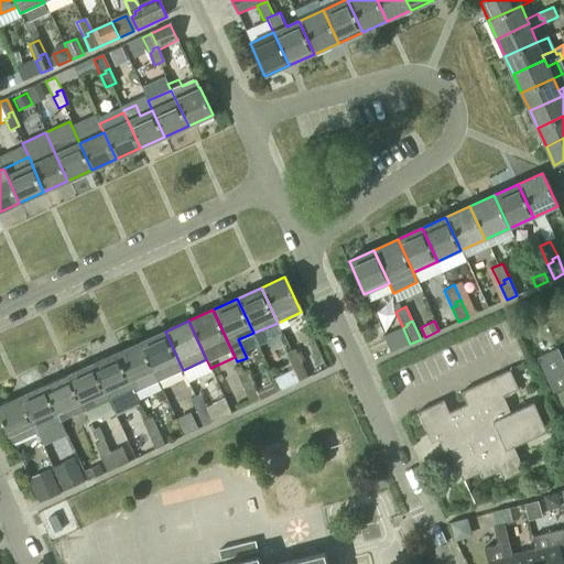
[(410,344),(403,328),(383,337),(391,353),(410,344)]
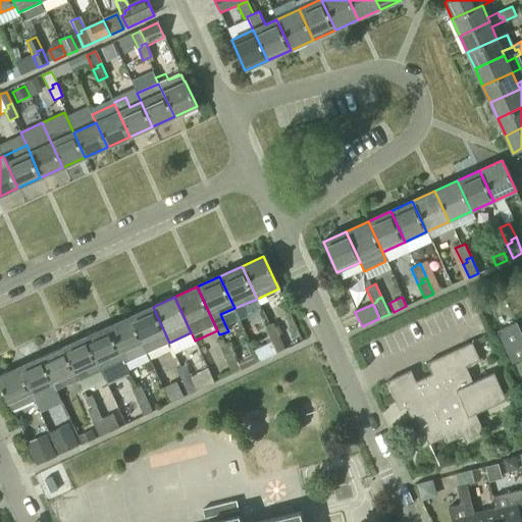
[(153,307),(129,317),(147,353),(169,343),(153,307)]
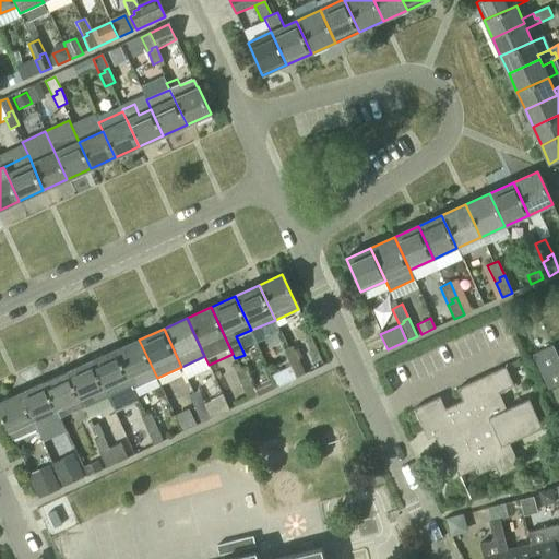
[(139,340),(117,349),(132,384),(134,389),(157,378),(139,340)]
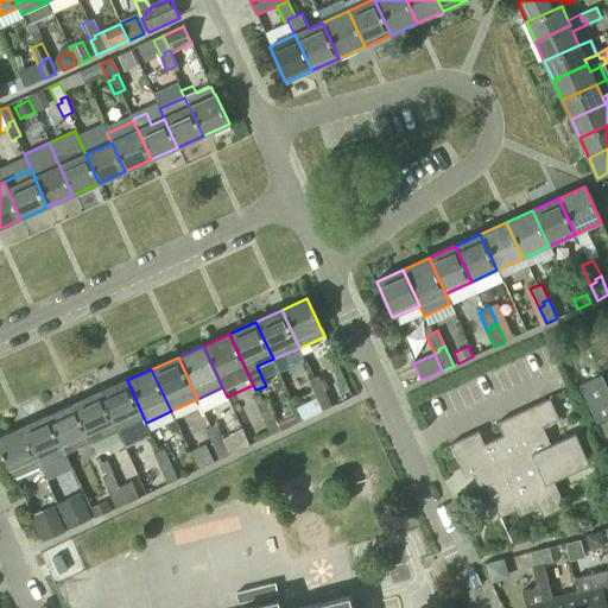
[(578,385),(596,423),(607,418),(607,390),(601,374),(578,385)]
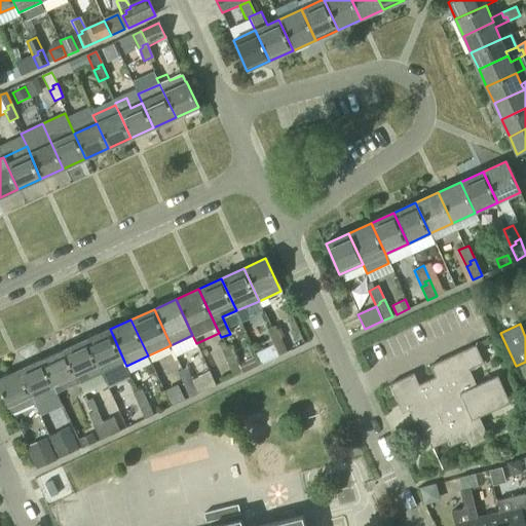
[(276,340),(280,338),(275,326),(266,330),(273,344),(277,342),(276,340)]
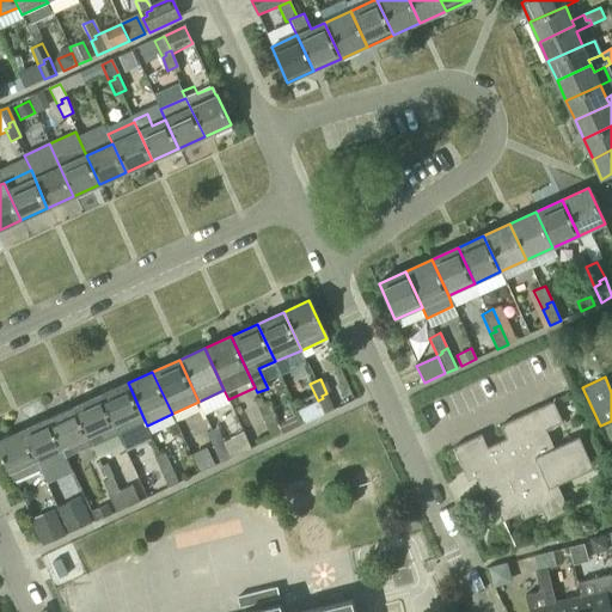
[(145,421),(128,383),(102,395),(118,433),(145,421)]
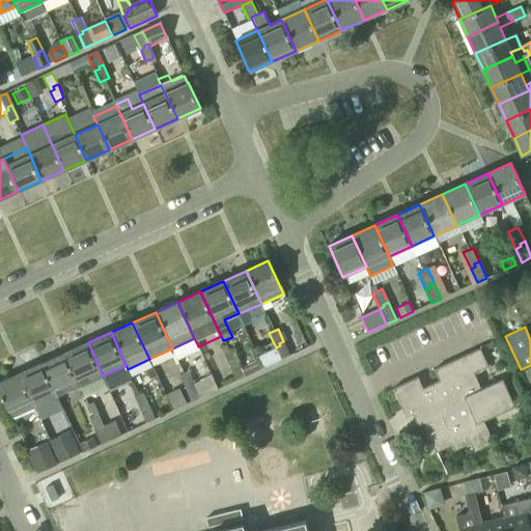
[(257,362),(275,354),(270,341),(252,350),(257,362)]
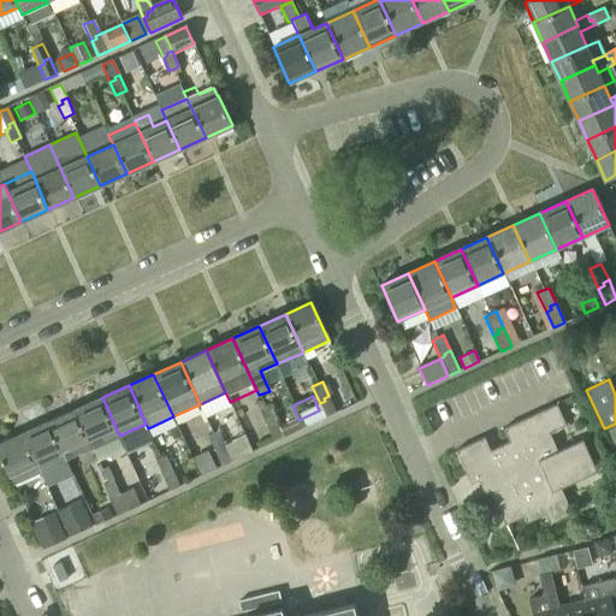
[(336,413),(329,396),(324,398),(325,401),(320,403),(325,416),(336,413)]
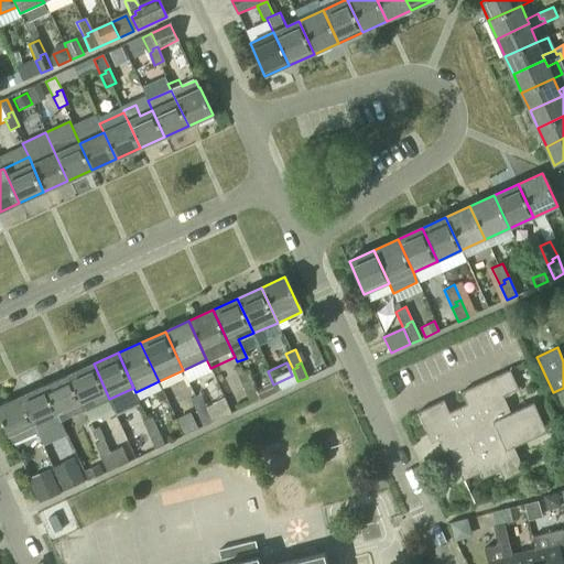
[(109,399),(94,364),(68,375),(85,410),(109,399)]
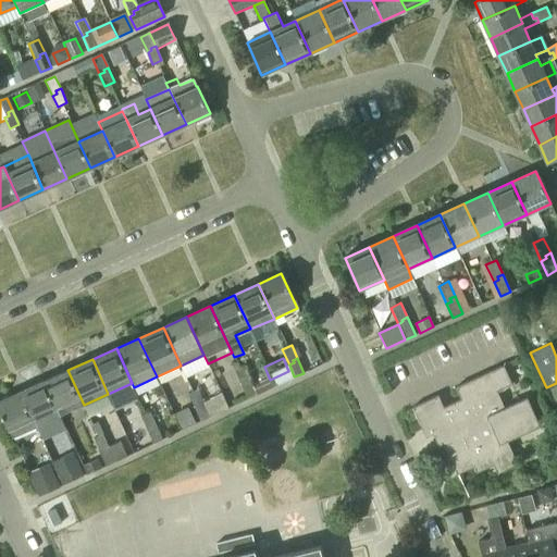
[(511,382),(504,366),(503,364),(456,386),(461,398),(443,408),(437,396),(412,408),(425,437),(437,432),(457,474),(474,467),(478,472),(495,463),(498,471),(518,461),(507,438),(540,423),(527,395),(494,410),(486,394),(511,382)]
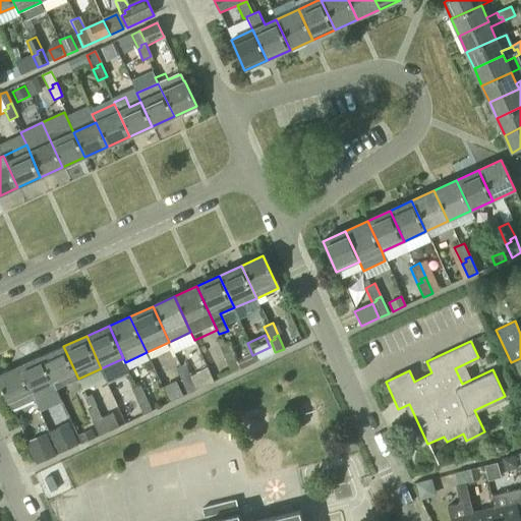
[(229,358),(233,356),(228,344),(219,348),(226,362),(230,360),(229,358)]
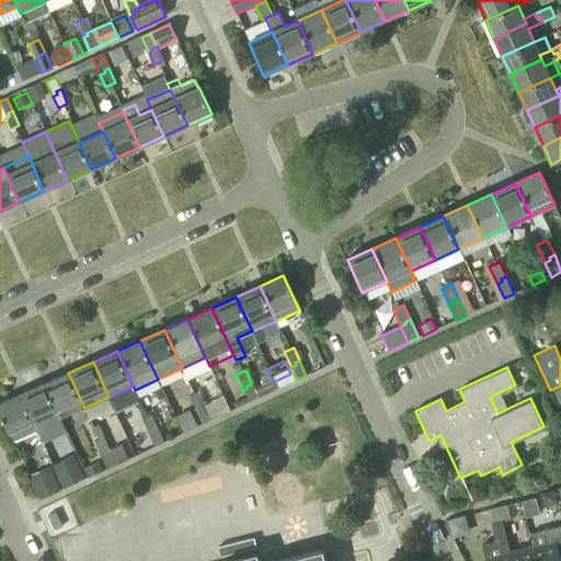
[(68,373),(44,384),(61,419),(84,408),(68,373)]
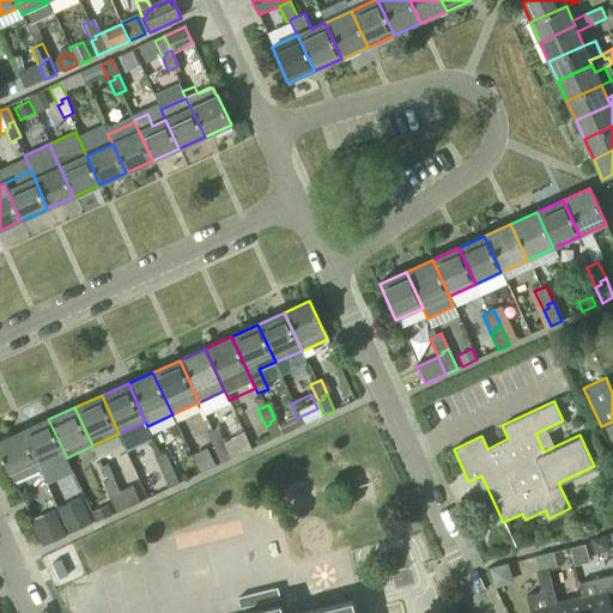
[(67,457),(48,419),(24,431),(41,469),(67,457)]
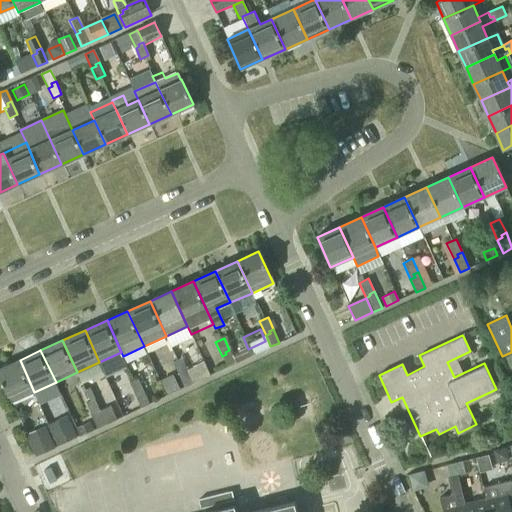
[(226,354),(222,356),(226,367),(235,363),(229,350),(225,352),(226,354)]
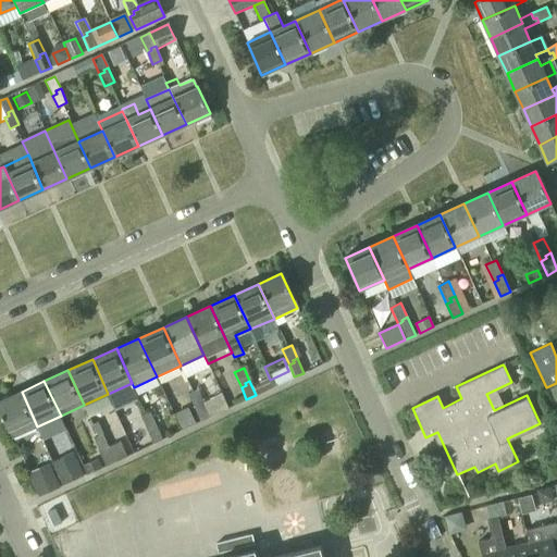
[(198,405),(202,403),(197,390),(187,394),(195,409),(199,407),(198,405)]
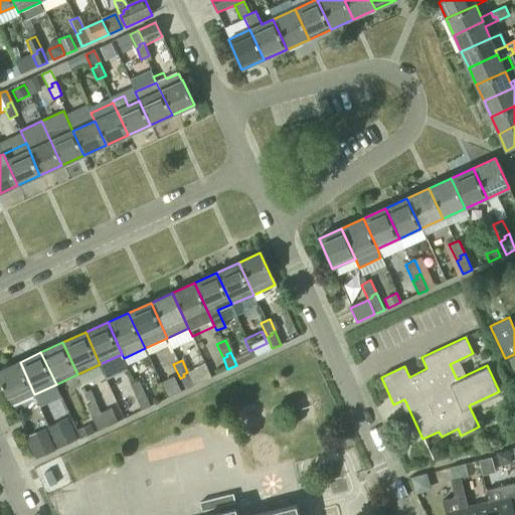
[(34,394),(20,362),(0,370),(0,379),(11,405),(34,394)]
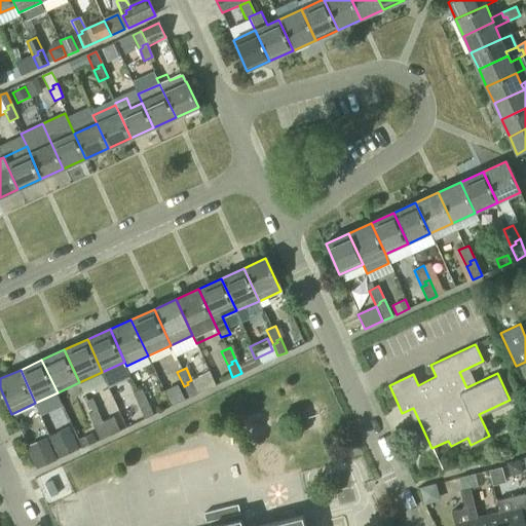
[(197,392),(191,380),(187,382),(188,384),(184,386),(189,397),(197,392)]
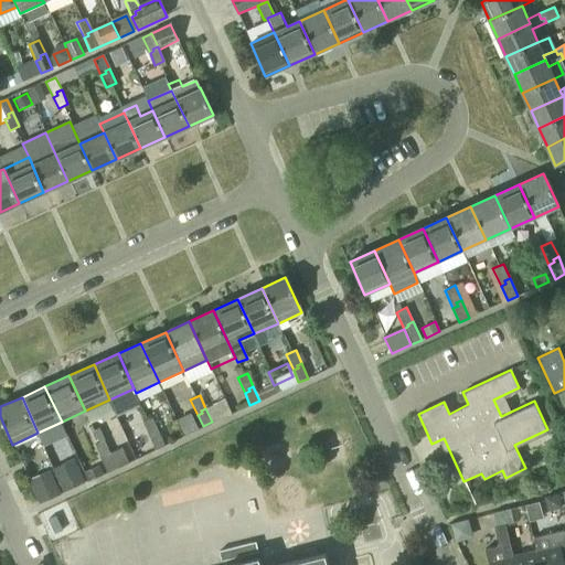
[(152,434),(158,432),(151,418),(141,423),(149,438),(153,436),(152,434)]
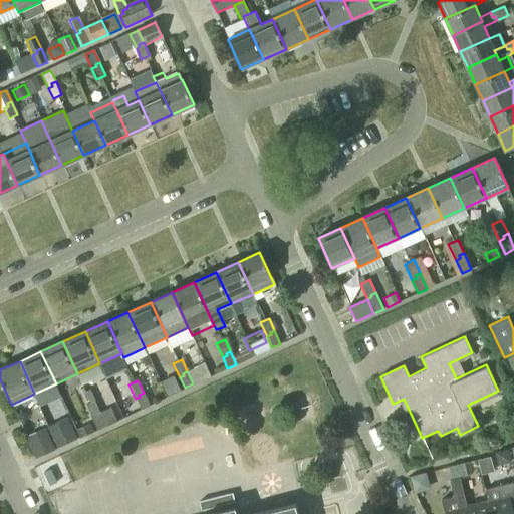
[(149,404),(144,393),(139,395),(140,397),(136,399),(140,408),(149,404)]
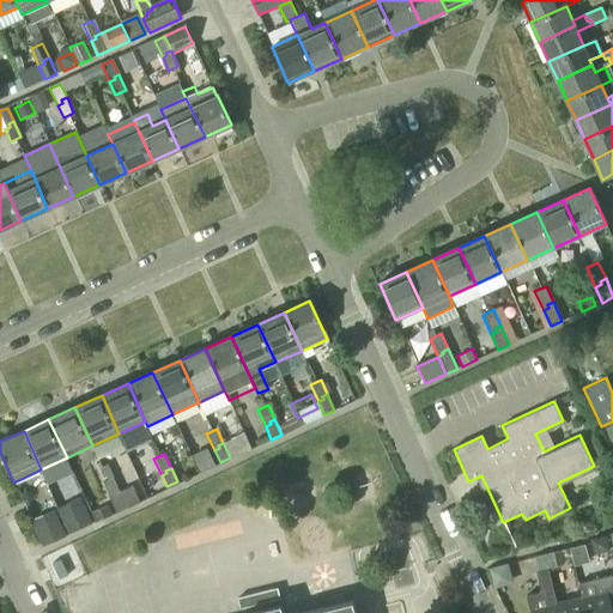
[(114,495),(120,492),(113,478),(102,483),(110,499),(115,497),(114,495)]
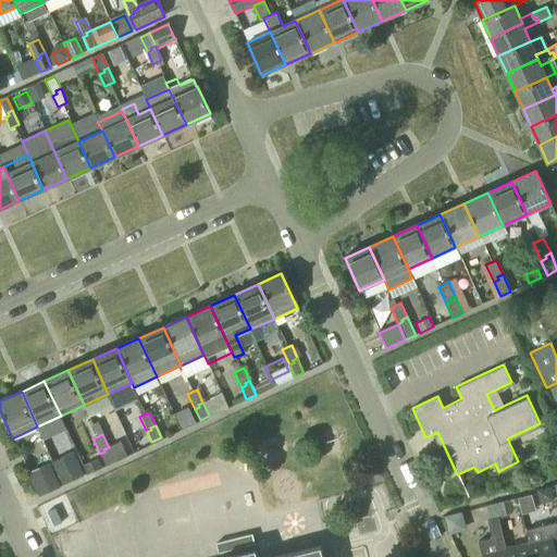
[(104,452),(100,454),(104,463),(125,454),(121,442),(109,447),(103,449),(104,452)]
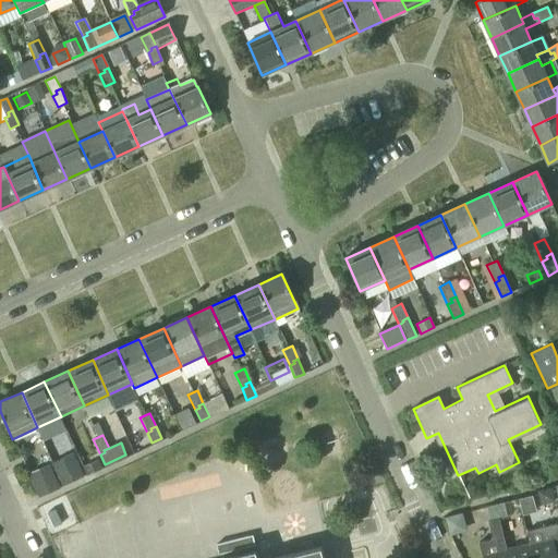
[(82,476),(74,461),(56,470),(63,485),(82,476)]
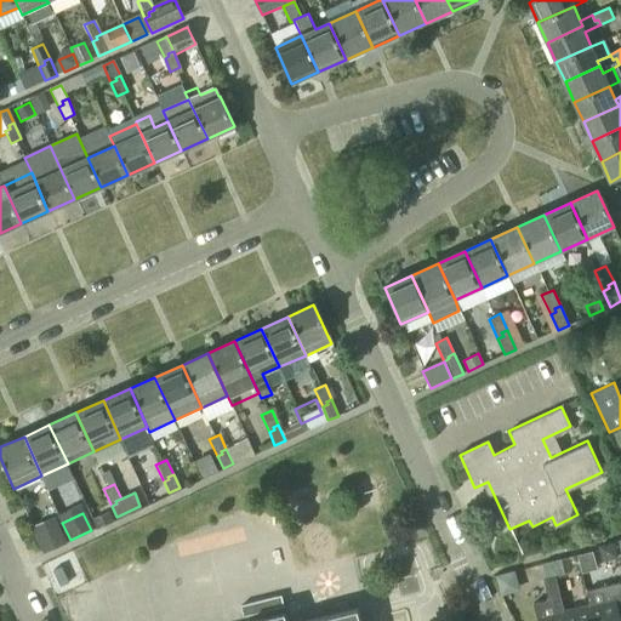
[(66,543),(58,525),(36,535),(44,553),(66,543)]
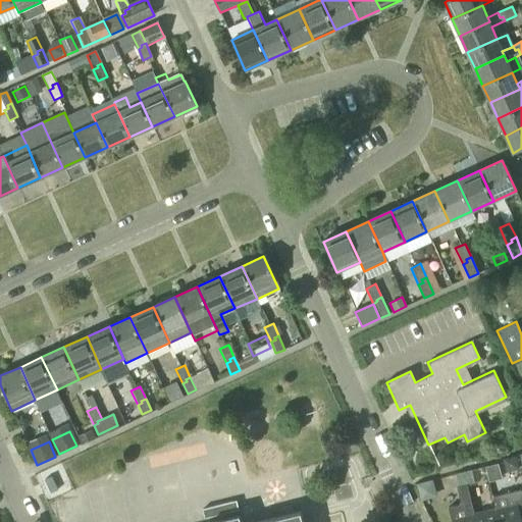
[(484,461),(489,475),(501,472),(497,457),(484,461)]
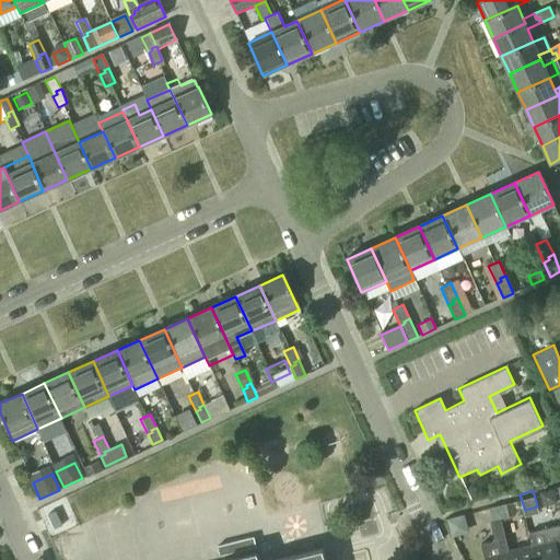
[(555,493),(540,498),(544,511),(559,506),(555,493)]
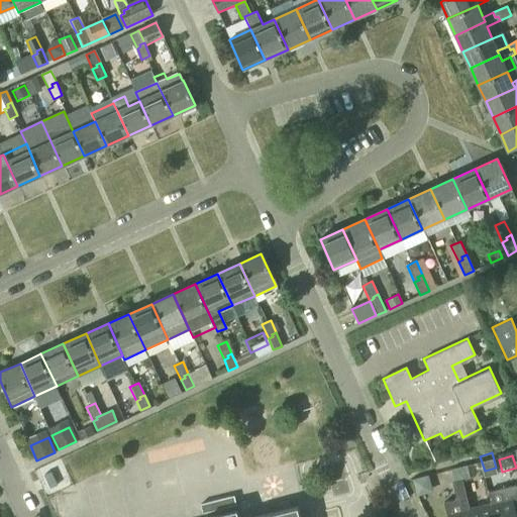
[(459,469),(461,480),(470,478),(468,467),(459,469)]
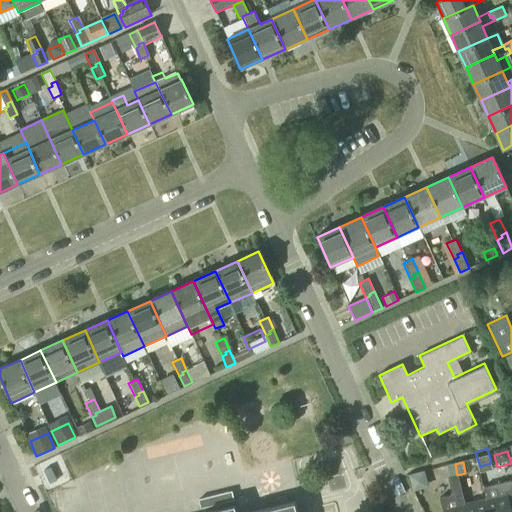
[(457,475),(455,464),(446,466),(449,477),(457,475)]
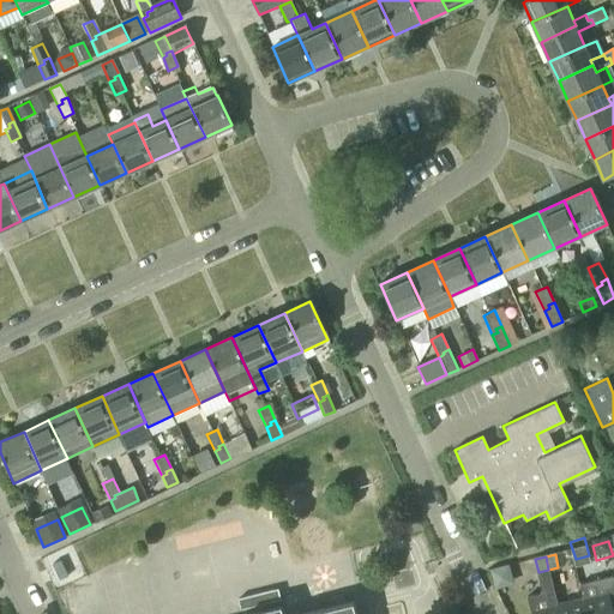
[(54,565),(59,576),(70,571),(65,560),(54,565)]
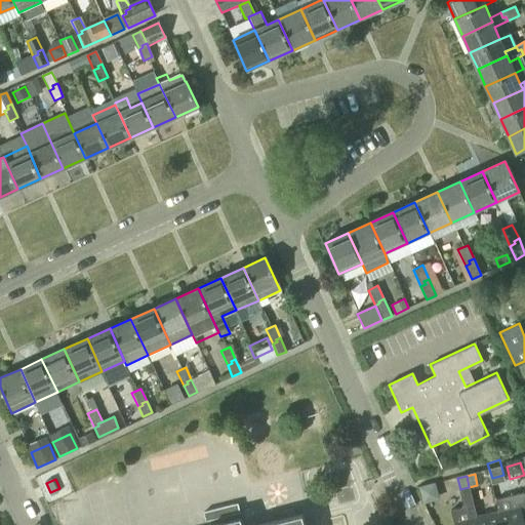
[(478,524),(476,517),(469,488),(459,490),(463,508),(450,511),(453,523),(454,523),(454,524),(478,524)]
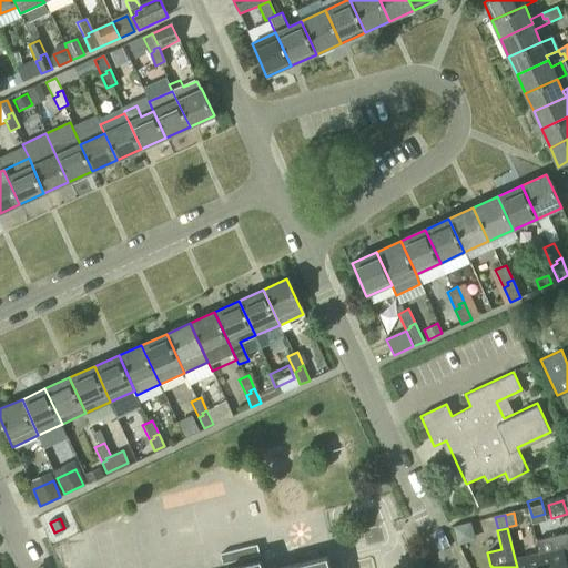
[(567,555),(567,533),(536,540),(539,554),(541,567),(567,567),(565,556),(567,555)]
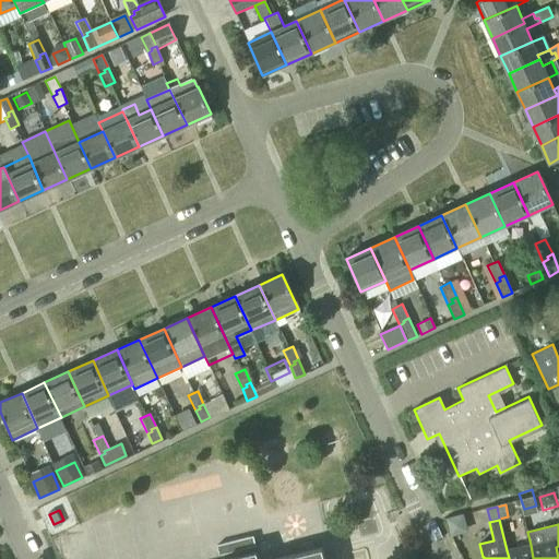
[(256,546),(253,537),(253,536),(216,546),(219,555),(256,546)]
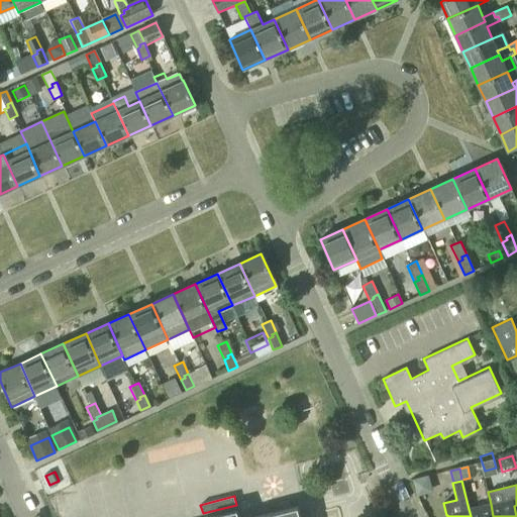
[(493,516),(491,504),(469,509),(471,516),(493,516)]
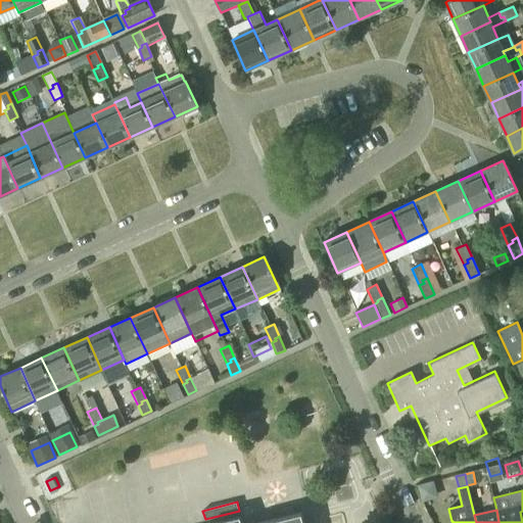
[(302,522),(300,513),(259,522),(241,522),(239,517),(214,522),(302,522)]
